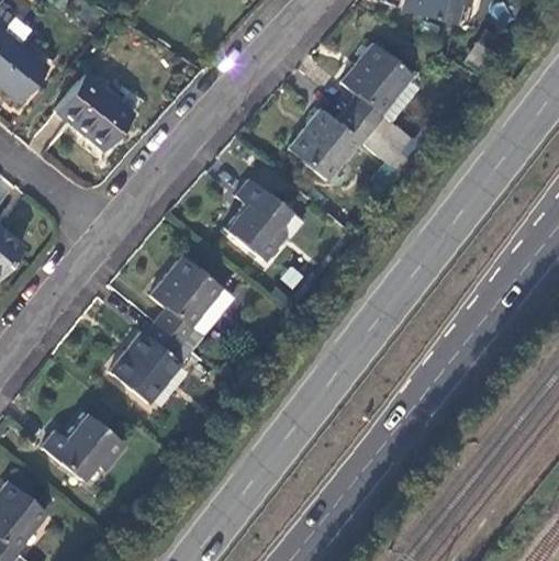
[(407,0),(404,10),(455,22),(459,1),(469,3),(470,0),(407,0)]
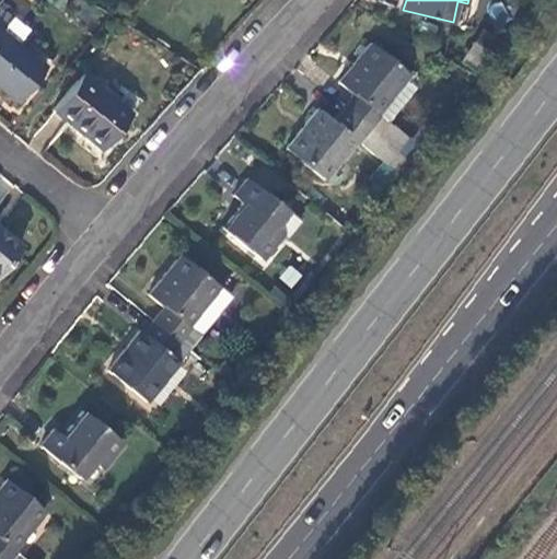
[(0,23),(0,85),(19,102),(47,66),(1,30),(3,26),(0,23)]
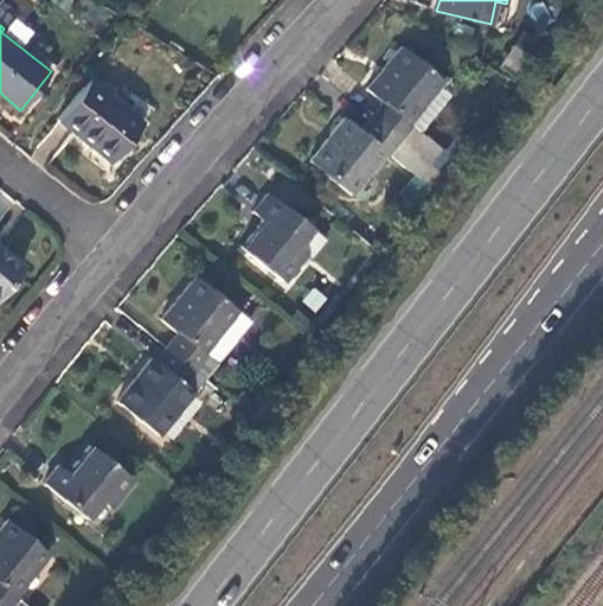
[(501,65),(518,76),(532,55),(517,45),(501,65)]
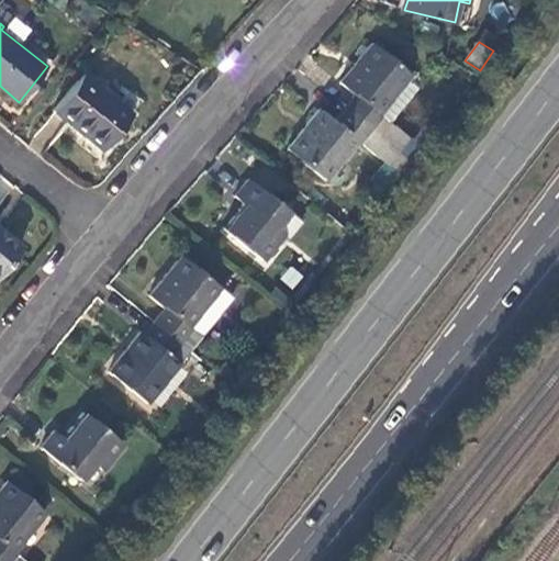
[(348,109),(375,131),(400,150),(412,137),(392,122),(420,89),(409,80),(413,75),(376,44),(343,85),(358,97),(348,109)]
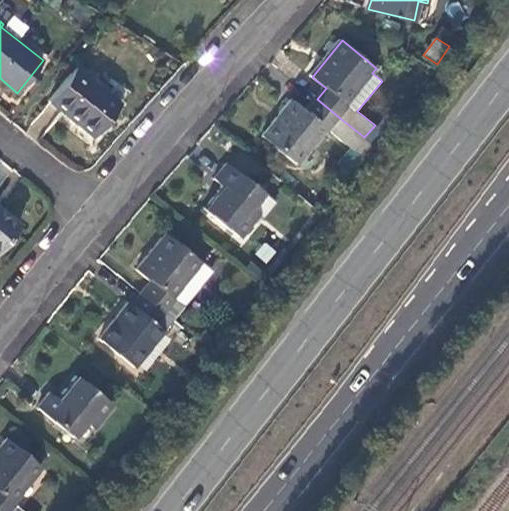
[(49,101),(93,137),(120,104),(76,69),(49,101)]
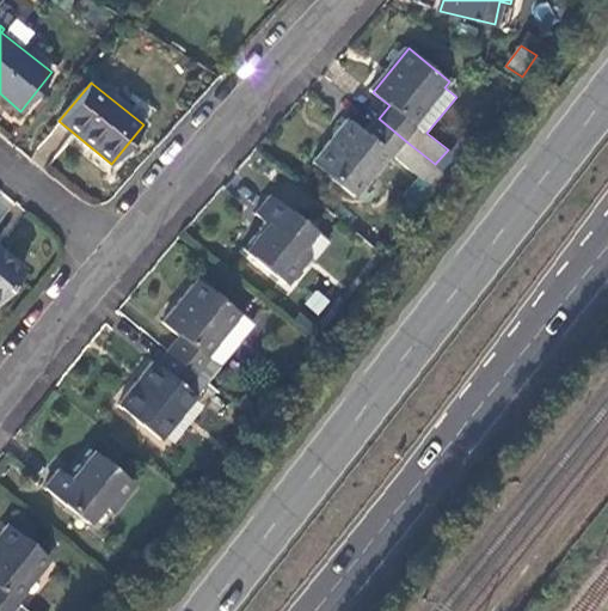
[(407,142),(379,118),(367,134),(351,121),(317,163),(357,196),(390,156),(424,182),(436,166),(407,142)]
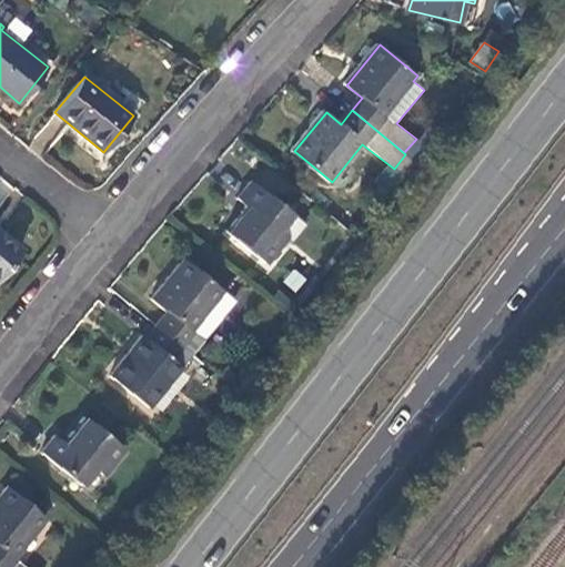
[(229,230),(268,261),(288,235),(294,241),(308,224),(255,182),(242,198),(251,204),(229,230)]
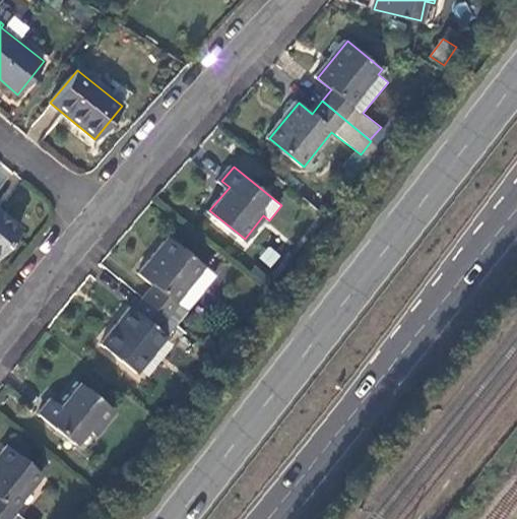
[(0,251),(19,229),(0,213),(0,251)]
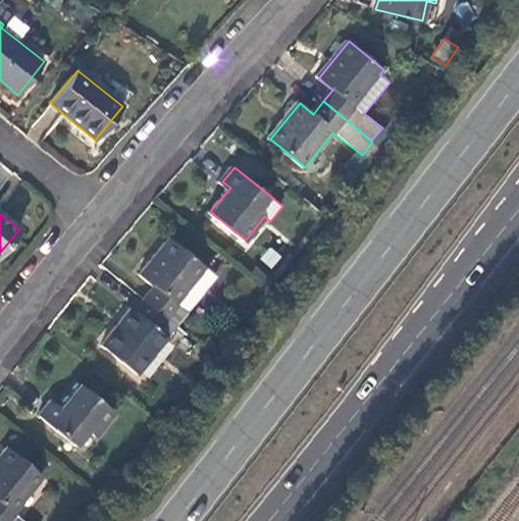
[(156,288),(147,299),(179,325),(218,275),(171,239),(142,275),(156,288)]
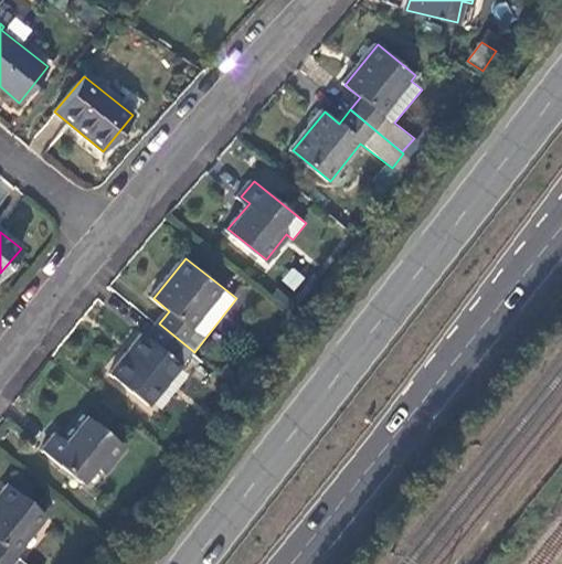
[(194,352),(159,323),(147,338),(145,334),(113,374),(152,405),(194,352)]
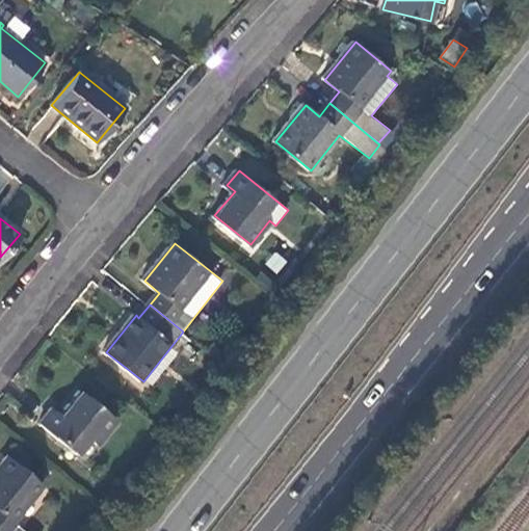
[(41,425),(79,454),(91,439),(99,444),(116,419),(80,391),(61,415),(52,407),(41,425)]
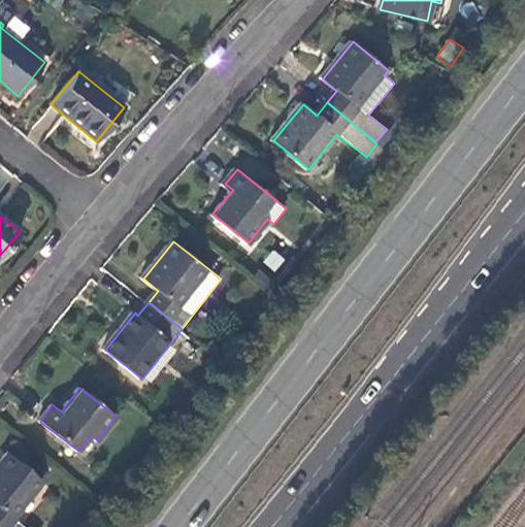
[(0,526),(1,526),(27,526),(11,515),(40,479),(7,453),(0,462),(0,526)]
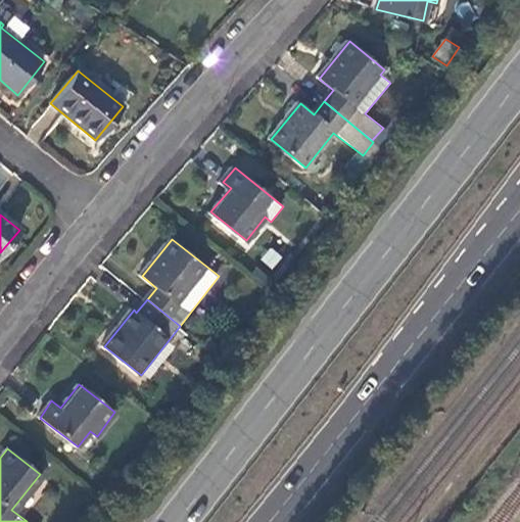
All buildings are outlined.
